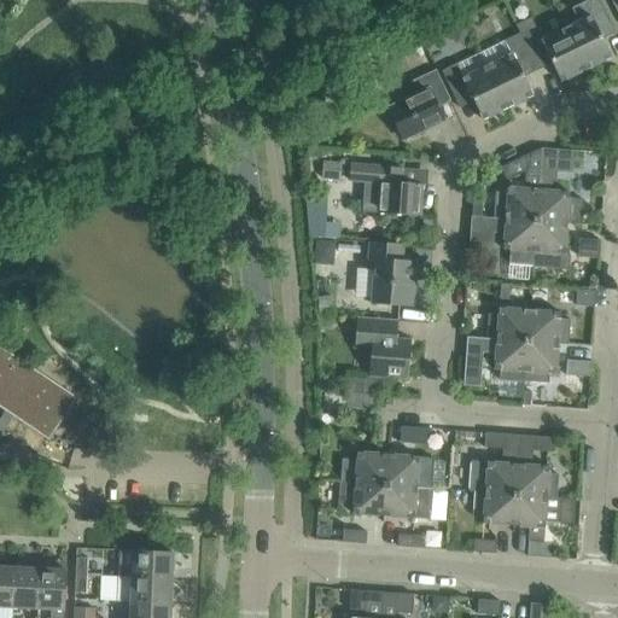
[(616,31),(613,27),(600,0),(589,0),(583,4),(571,10),(578,23),(566,29),(586,70),(611,58),(602,39),(616,31)]
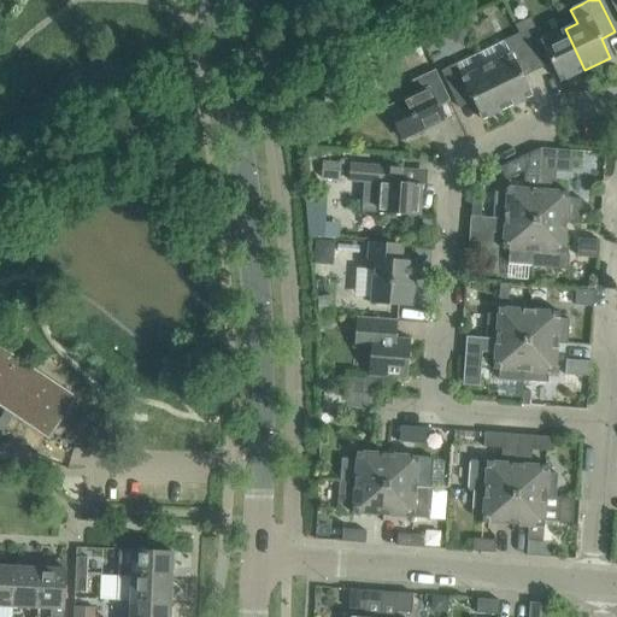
[(530,18),(515,25),(519,34),(532,58),(545,51),(548,58),(560,82),(585,70),(565,29),(541,41),(530,18)]
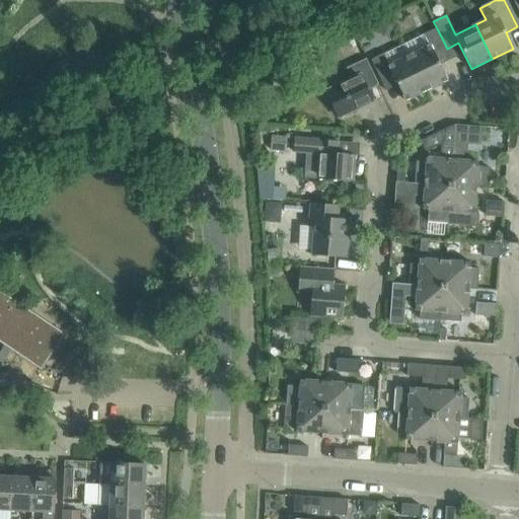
[(382,22),(378,32),(391,39),(395,28),(382,22)]
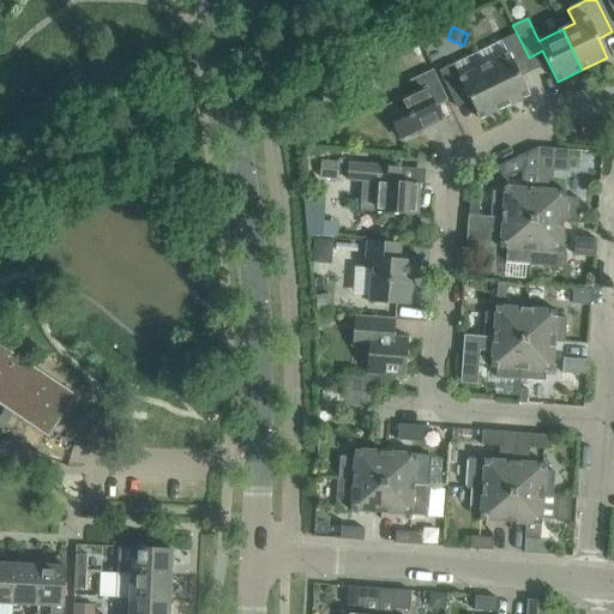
[(501,41),(479,52),(485,65),(505,107),(530,95),(518,71),(515,65),(529,58),(517,34),(501,41)]
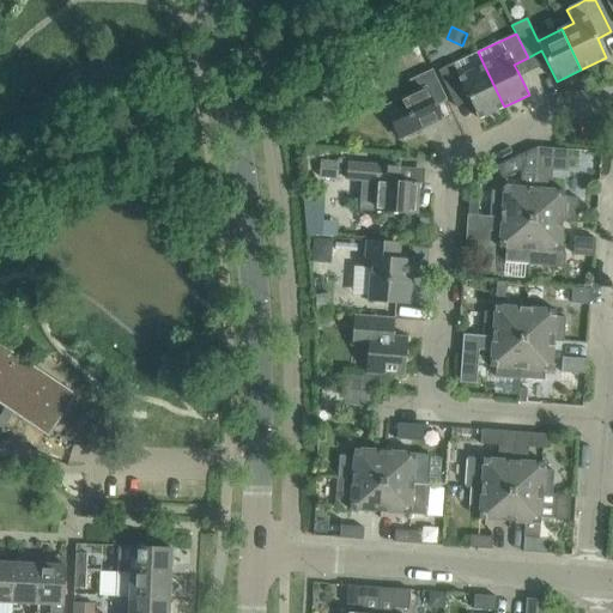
[(454,64),(438,71),(450,95),(465,89),(467,95),(479,120),(504,107),(484,65),(460,77),(454,64)]
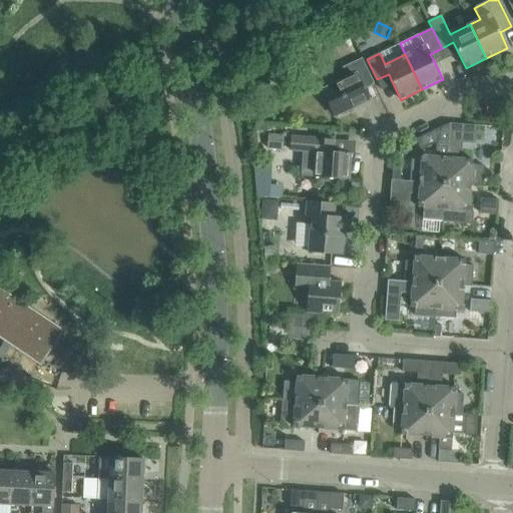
[(363,89),(374,83),(362,58),(330,73),(336,85),(323,91),(335,116),(369,99),(363,89)]
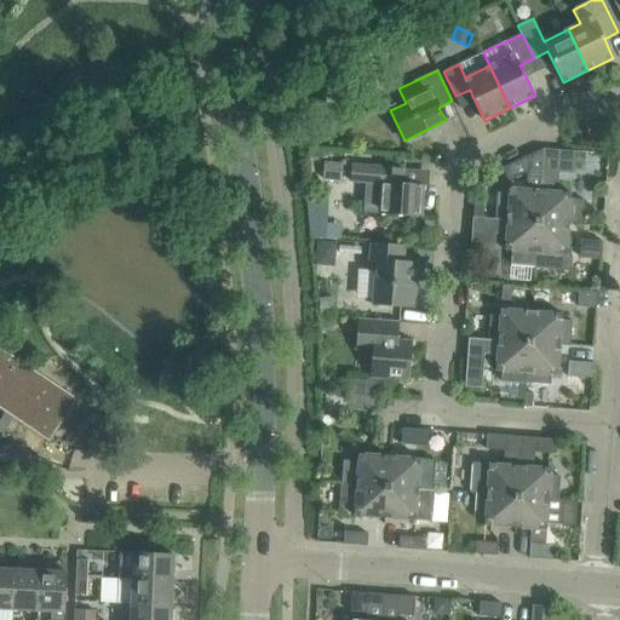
[(366,79),(348,86),(351,98),(371,91),(366,79)]
